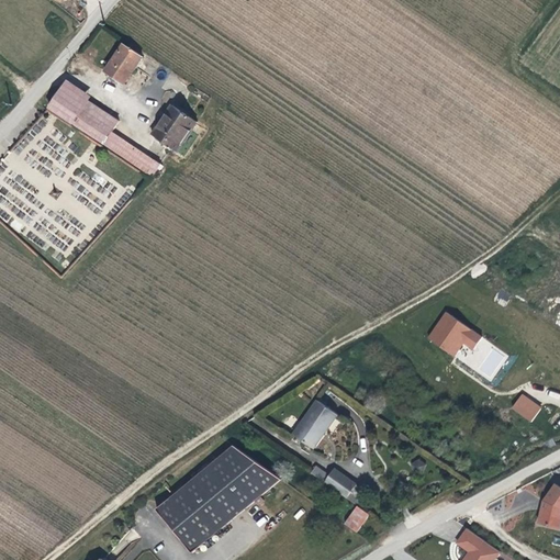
[(102,70),(121,84),(140,56),(122,43),(102,70)]
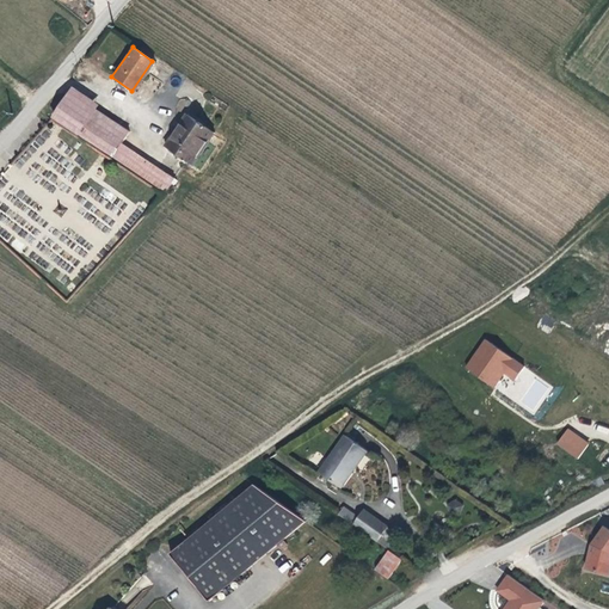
[(51,115),(110,154),(120,141),(124,134),(91,111),(94,108),(68,90),(51,115)]
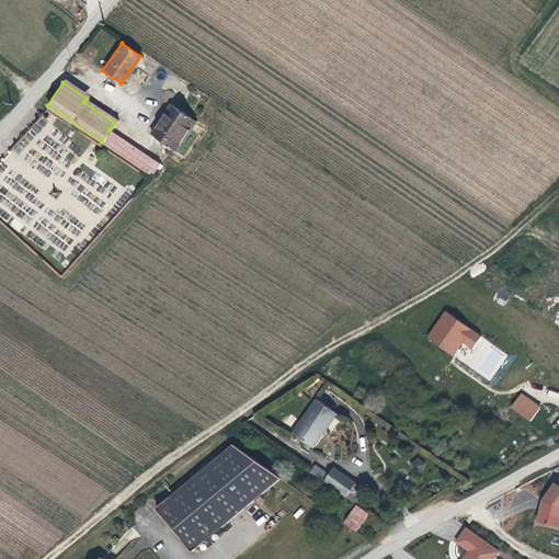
[(170,103),(149,132),(174,149),(194,121),(170,103)]
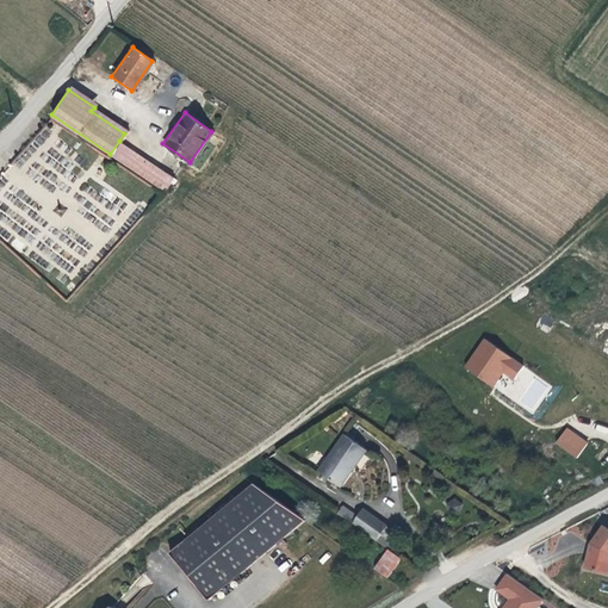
[(19,159),(12,162),(4,171),(4,185),(0,186),(0,234),(38,266),(56,266),(68,275),(101,236),(101,228),(84,228),(84,219),(75,229),(42,229),(39,224),(28,229),(19,222),(36,222),(43,213),(43,210),(54,204),(54,186),(68,168),(68,160),(60,141),(37,152),(25,152),(19,159)]
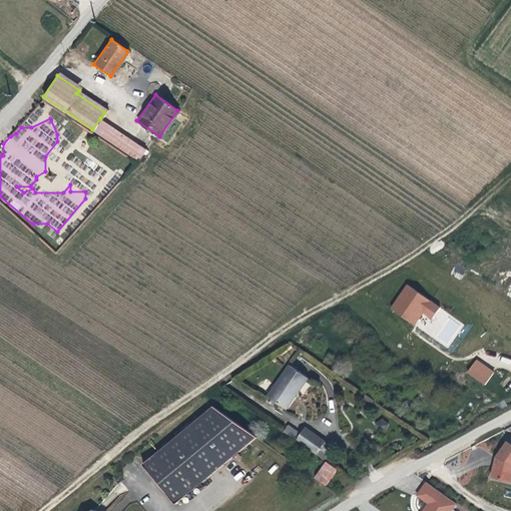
[(100,118),(92,129),(136,158),(143,148),(100,118)]
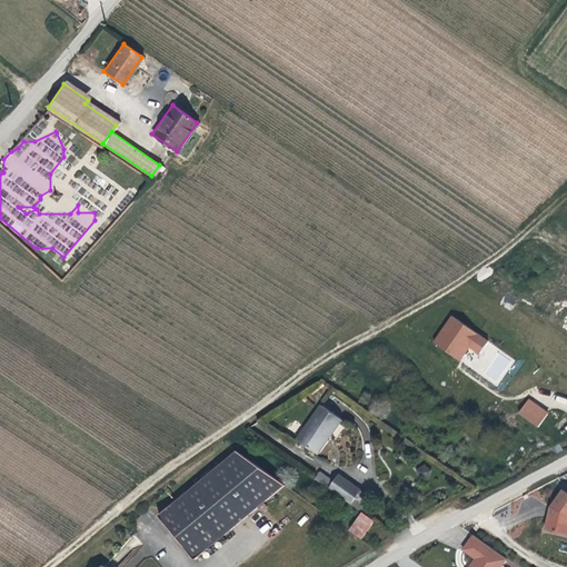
[(453,316),(434,341),(459,359),(469,346),(479,354),(488,341),(453,316)]
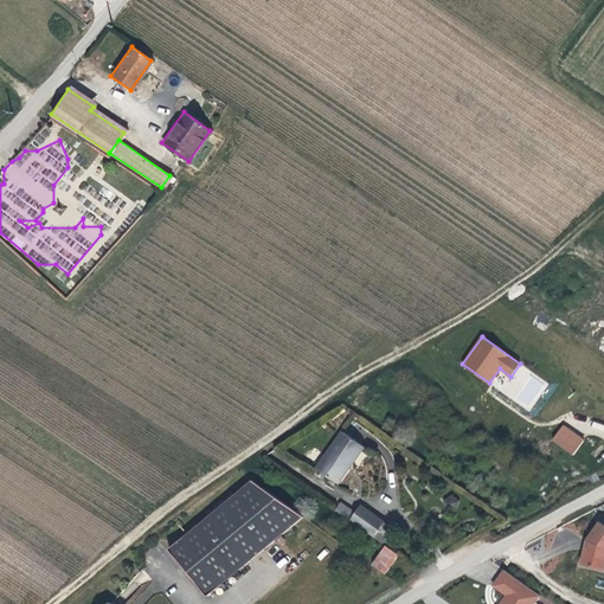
[(561,425),(552,439),(572,454),(582,441),(561,425)]
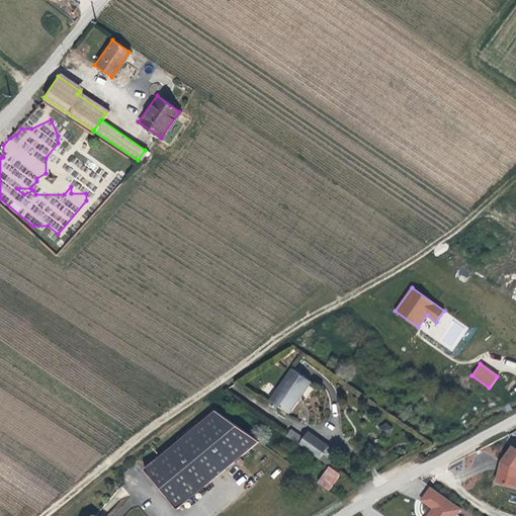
[(290,369),(268,401),(284,412),(293,400),(295,401),(309,382),(290,369)]
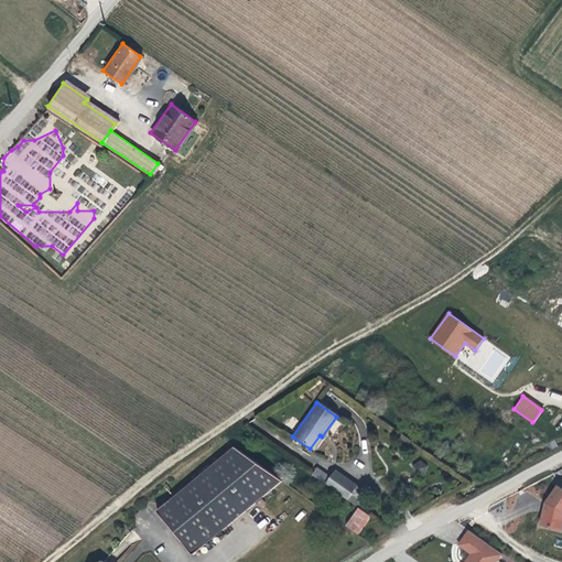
[(312,451),(322,436),(320,435),(310,449),(312,451)]
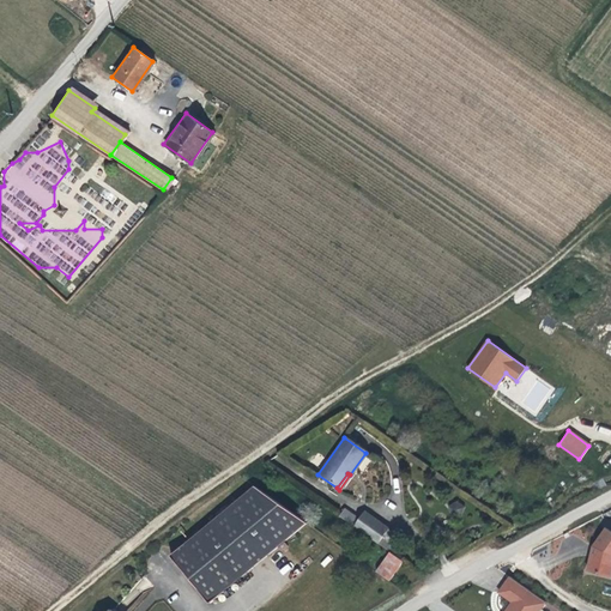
[(304,522),(252,487),(169,555),(206,604),(304,522)]
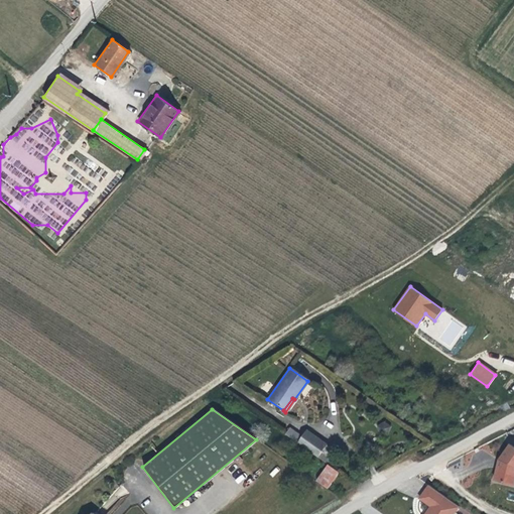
[(384,430),(389,423),(381,418),(376,424),(384,430)]
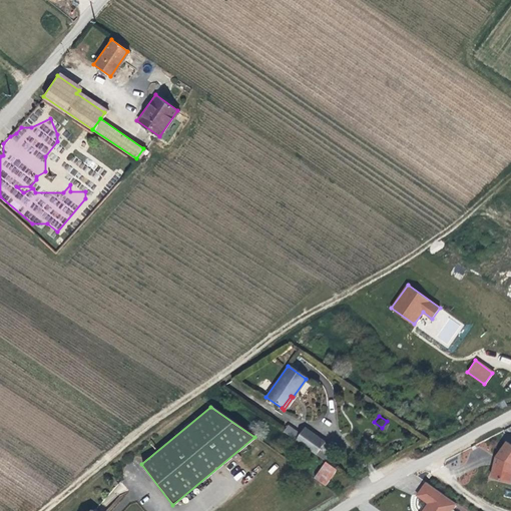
[(283,432),(294,440),(298,434),(287,426),(283,432)]
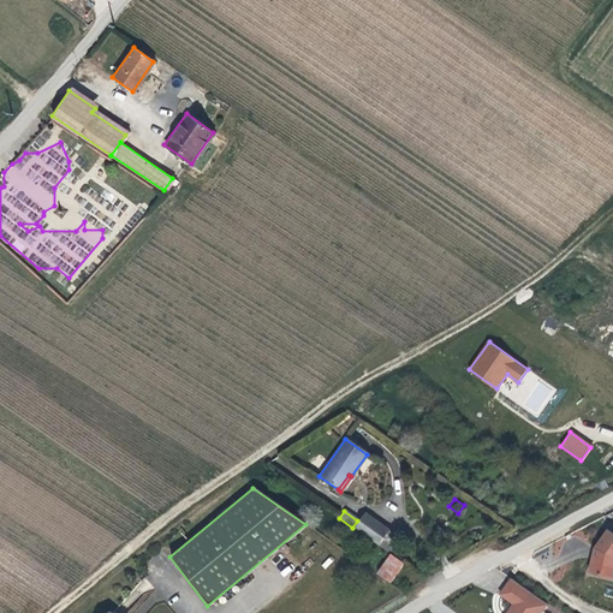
[(357,521),(352,528),(378,545),(387,531),(362,513),(357,521)]
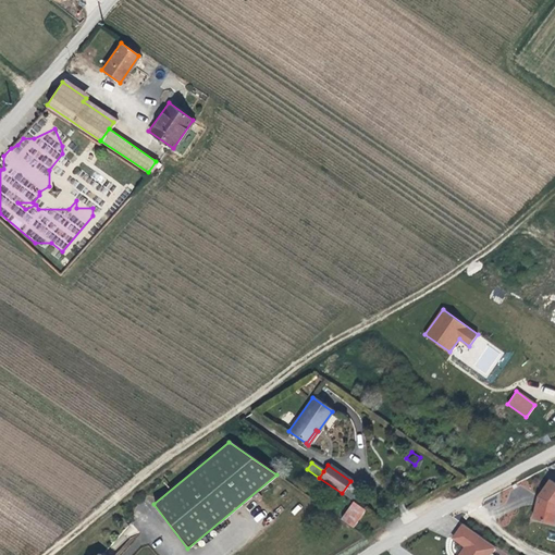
[(554,483),(550,480),(538,495),(538,497),(541,498),(540,504),(537,503),(533,518),(554,523),(554,520),(554,483)]
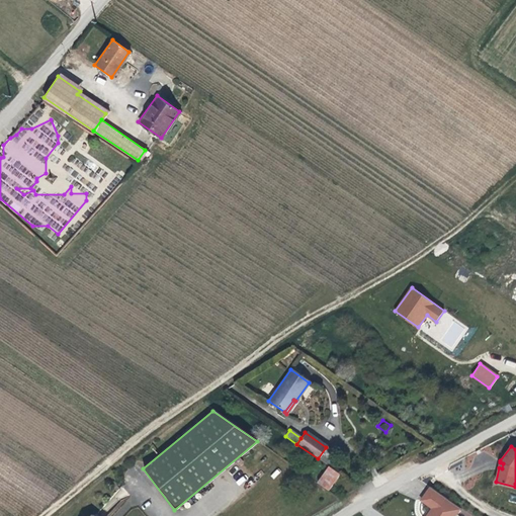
[(335,453),(326,447),(318,458),(327,465),(335,453)]
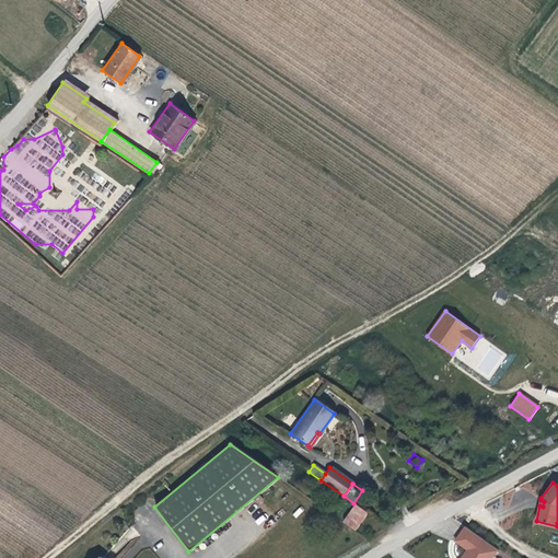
[(367,512),(353,503),(340,521),(355,531),(367,512)]
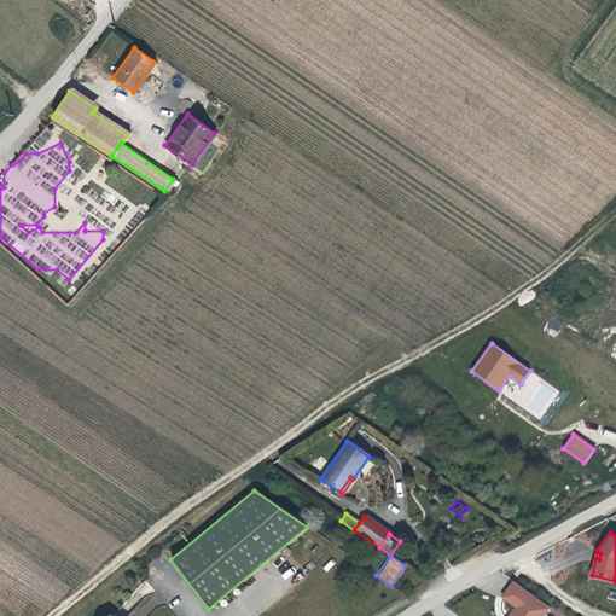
[(512,581),(501,597),(516,606),(507,615),(542,615),(550,606),(512,581)]
